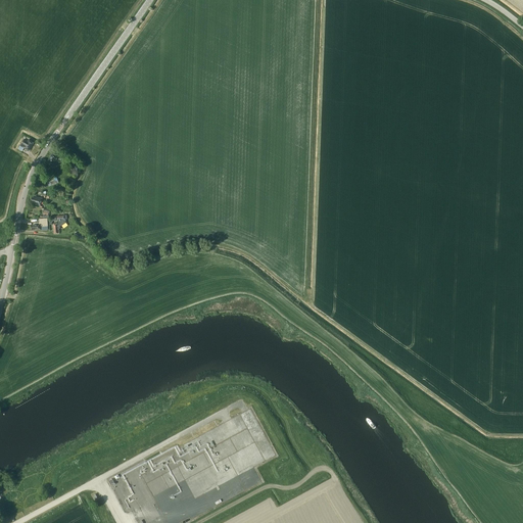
[(29,140),(28,142),(24,139),(19,145),(20,146),(18,149),(21,151),(24,148),(29,151),(34,143),(29,140)]
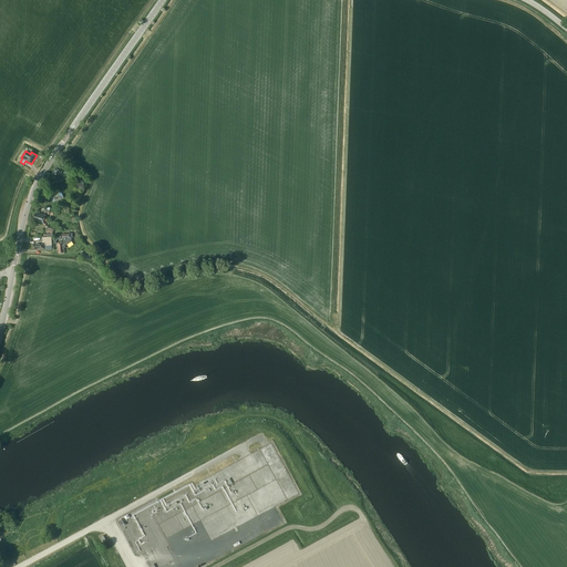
[(58,178),(62,169),(57,166),(52,175),(58,178)]
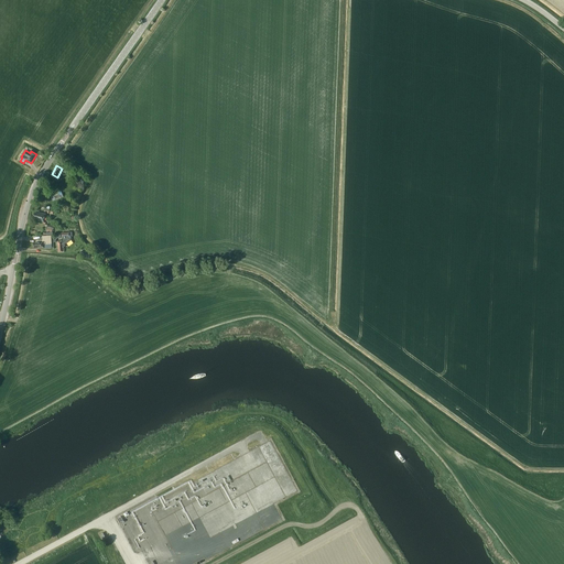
[(79,183),(83,177),(75,172),(72,177),(79,183)]
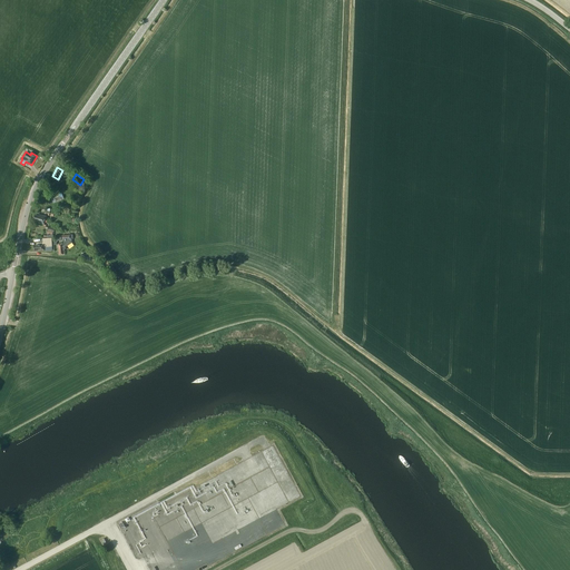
[(45,224),(46,216),(39,214),(38,216),(35,215),(33,222),(45,224)]
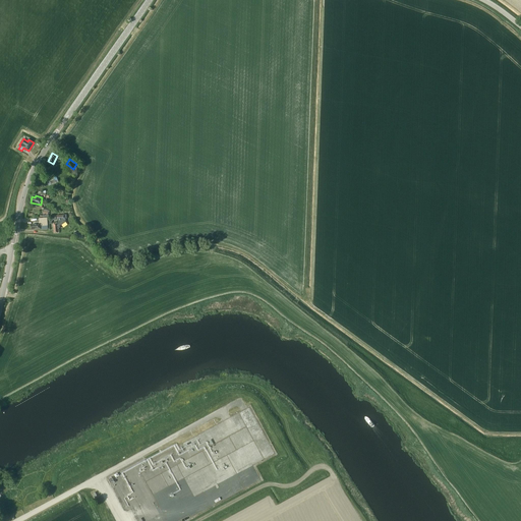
[(58,223),(53,223),(54,233),(59,233),(58,228),(60,228),(60,226),(61,226),(65,222),(65,218),(67,218),(66,215),(63,215),(57,215),(57,219),(58,219),(58,223)]
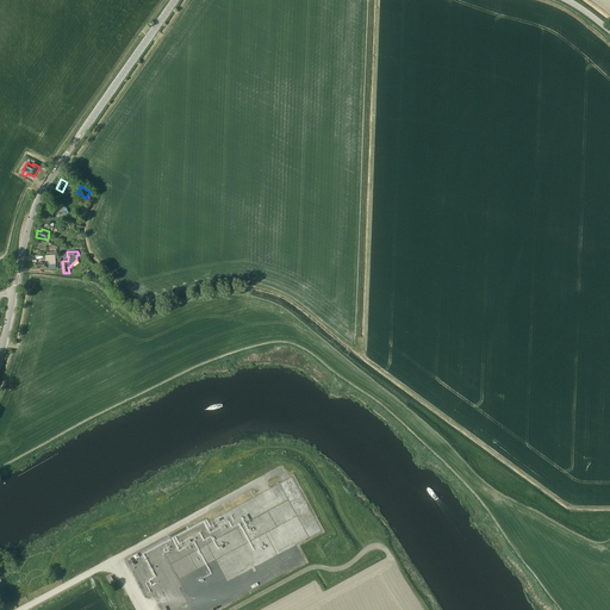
[(37,262),(36,262),(36,268),(48,268),(48,265),(51,263),(56,263),(56,254),(50,255),(45,255),(45,259),(45,260),(42,260),(42,262),(38,262),(37,262)]
